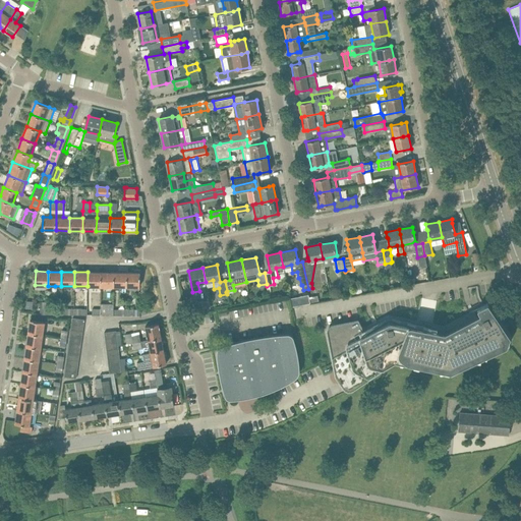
[(101,286),(101,272),(88,272),(88,286),(101,286)]
